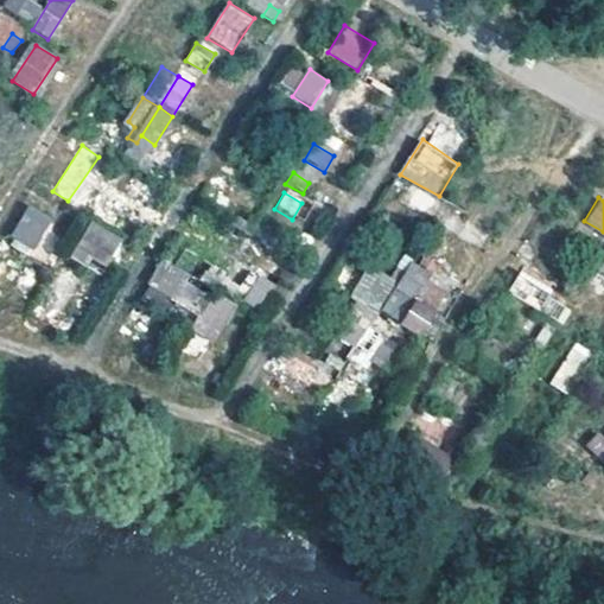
[(55,222),(30,204),(11,233),(16,235),(10,246),(31,258),(55,222)]
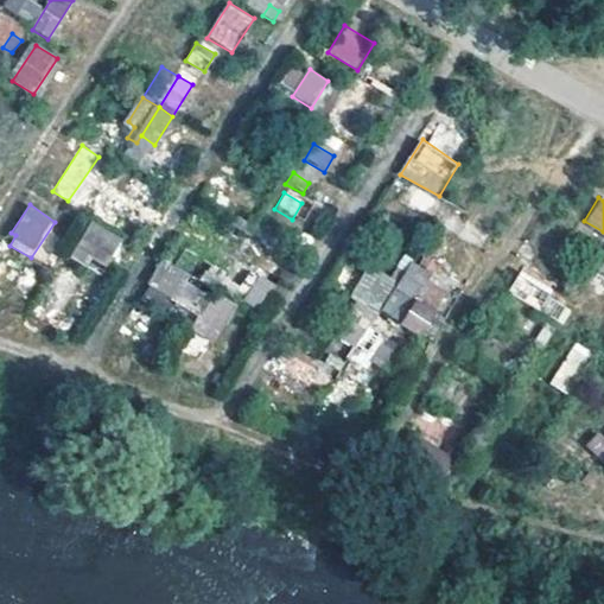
[(258,230),(236,217),(229,228),(252,240),(258,230)]
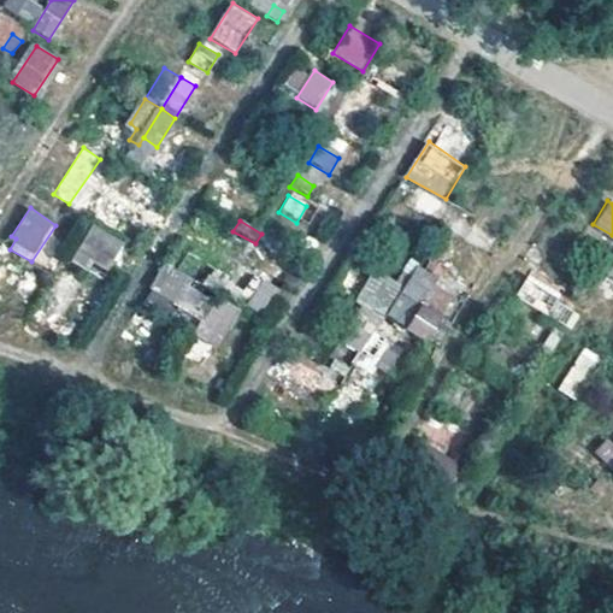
[(123,247),(94,228),(72,261),(102,280),(123,247)]
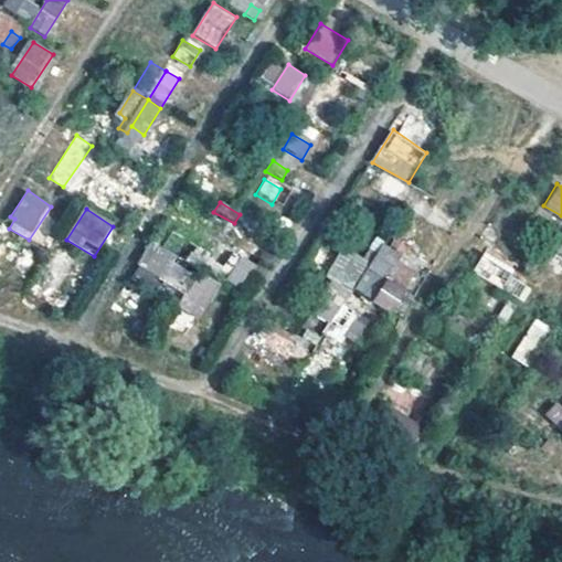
[(146,272),(188,295),(201,274),(189,266),(201,244),(179,231),(161,260),(155,255),(146,272)]
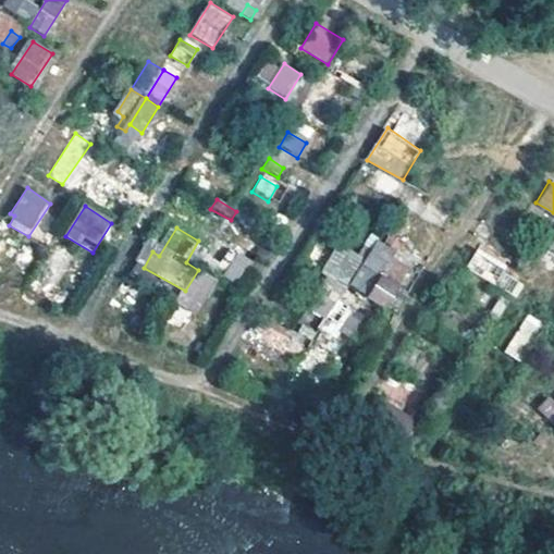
[(380,238),(367,230),(360,238),(374,248),(380,238)]
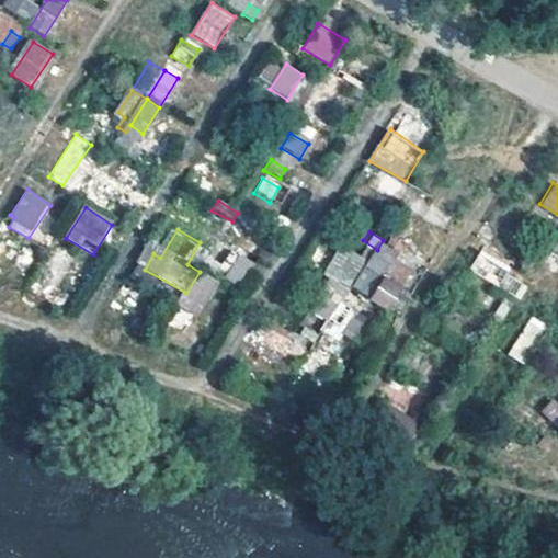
[(247,251),(232,240),(226,252),(241,261),(247,251)]
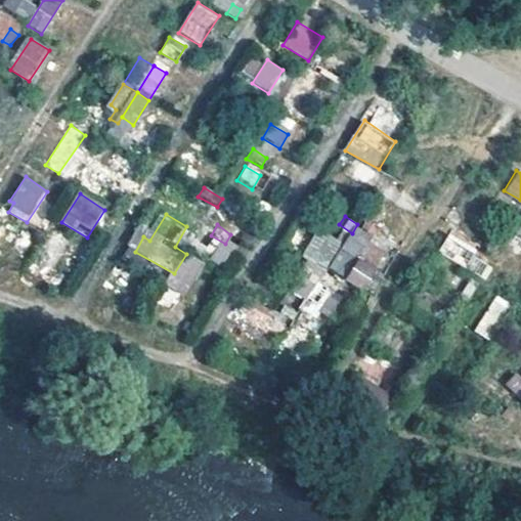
[(333,269),(345,252),(342,250),(346,244),(320,230),(306,253),(333,269)]
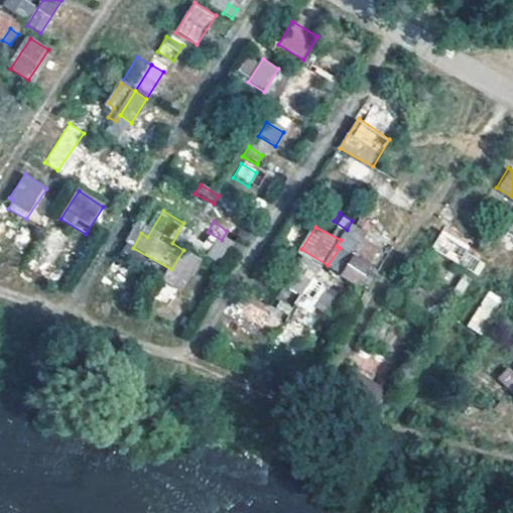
[(467,247),(441,231),(432,246),(474,271),(482,259),(469,250),(467,247)]
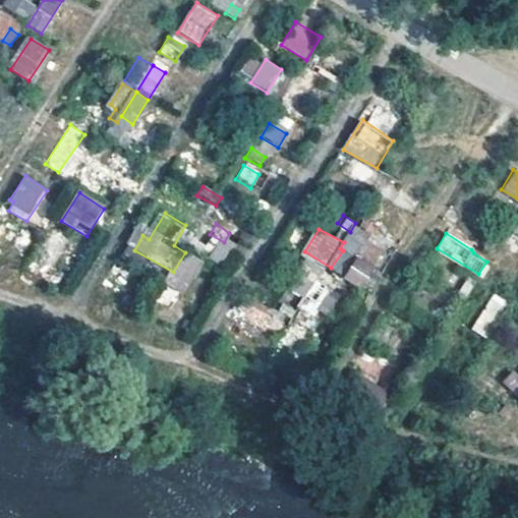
[(224,242),(210,234),(199,250),(214,259),(224,242)]
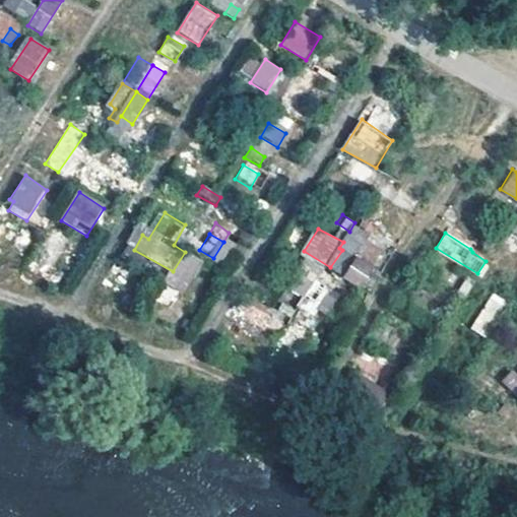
[(134,250),(128,246),(119,260),(163,287),(166,283),(173,271),(134,250)]
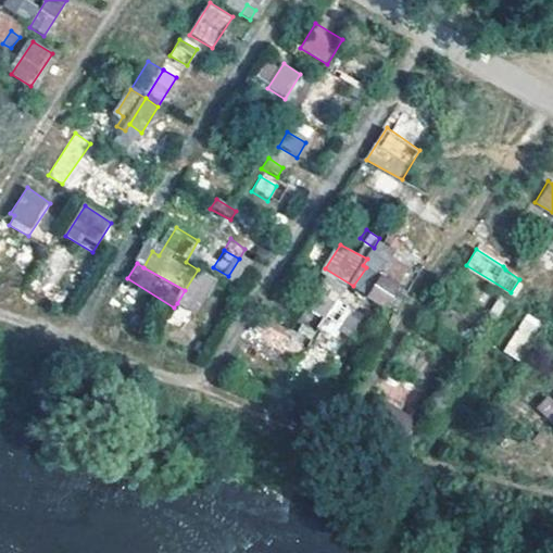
[(377,274),(366,267),(353,286),(341,301),(352,308),(377,274)]
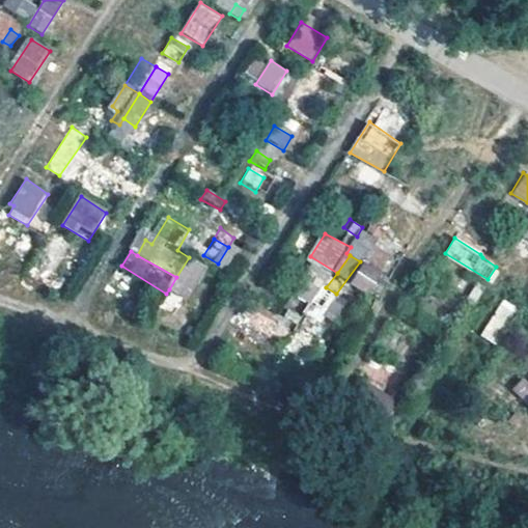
[(189,257),(176,277),(169,289),(178,294),(198,264),(189,257)]
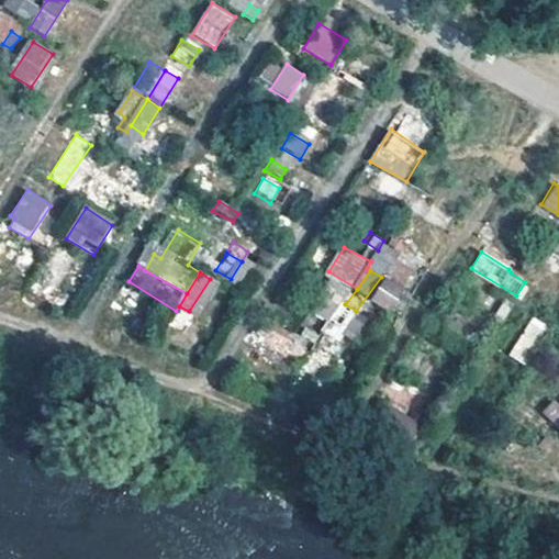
[(323,324),(317,334),(335,345),(353,314),(322,297),(310,316),(323,324)]
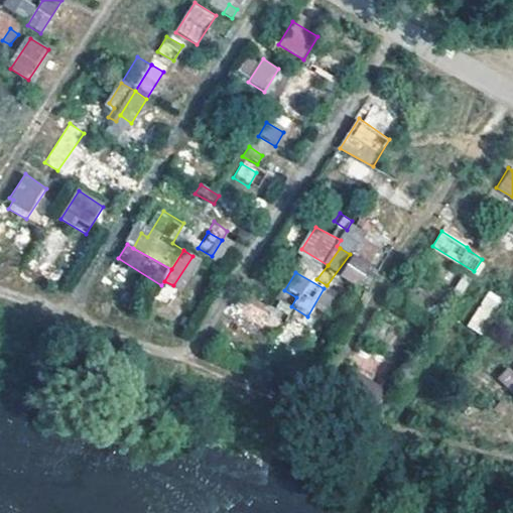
[(464,328),(477,337),(499,301),(486,292),(464,328)]
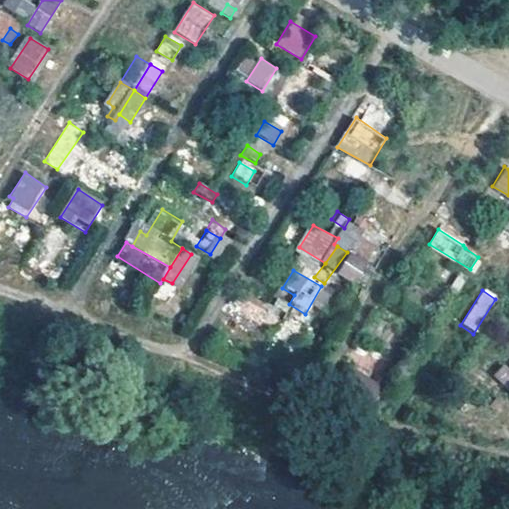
[(283,323),(245,298),(234,315),(274,339),(283,323)]
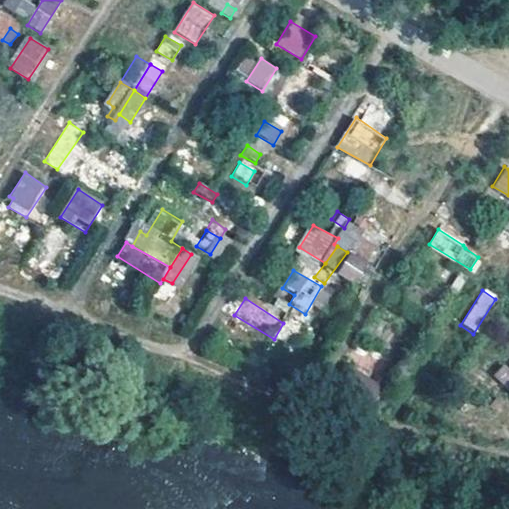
[(326,333),(312,323),(303,337),(318,345),(326,333)]
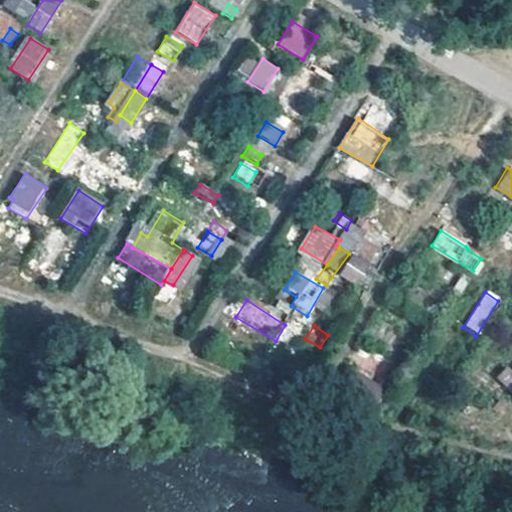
[(511,397),(511,364),(496,384),(511,397)]
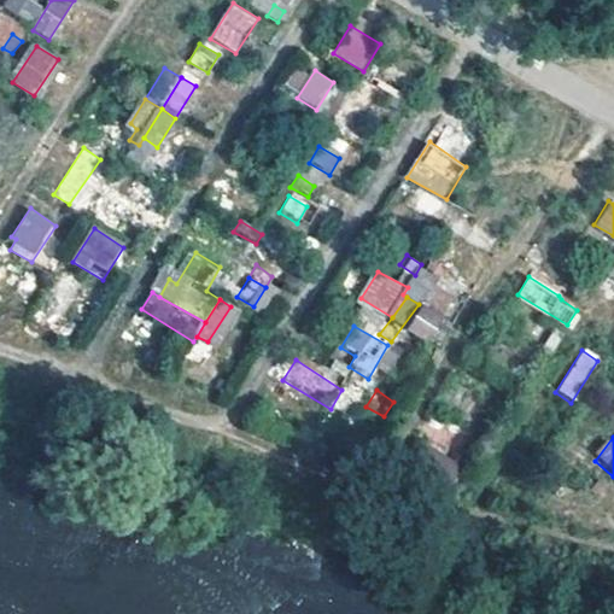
[(451,457),(422,442),(409,463),(452,485),(472,457),(456,448),(451,457)]
